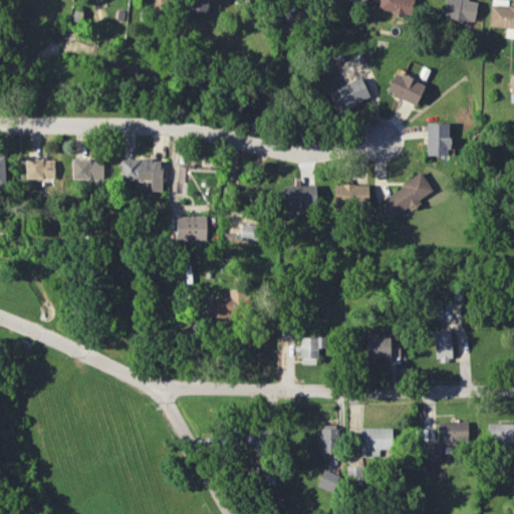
[(189,0),(188,10),(208,13),(209,0),(189,0)]
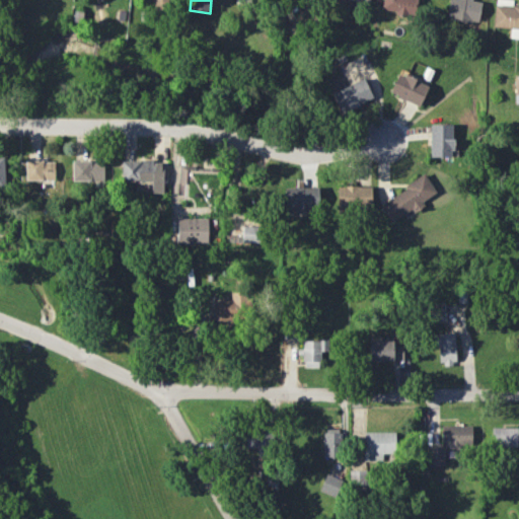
[(417,0),(382,0),(381,8),(414,15),(417,0)]
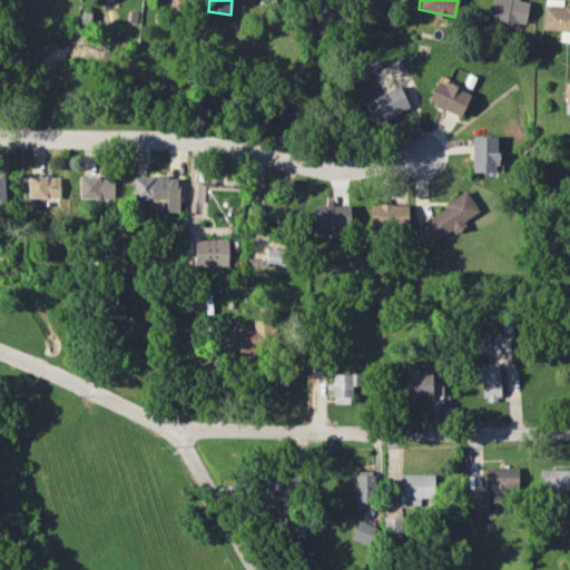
[(526,25),(528,0),(491,0),(490,20),(526,25)]
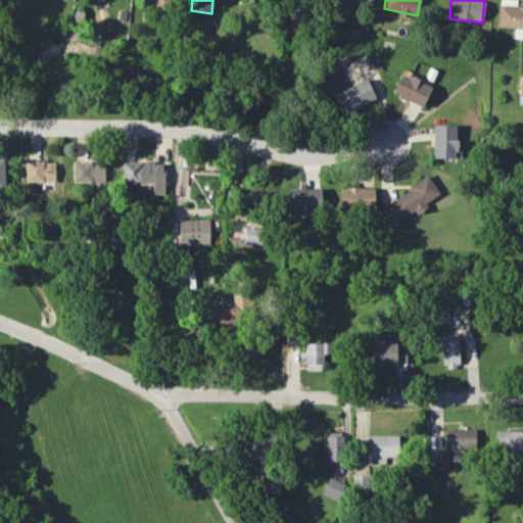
[(522,6),(498,4),(496,27),(522,29),(522,6)]
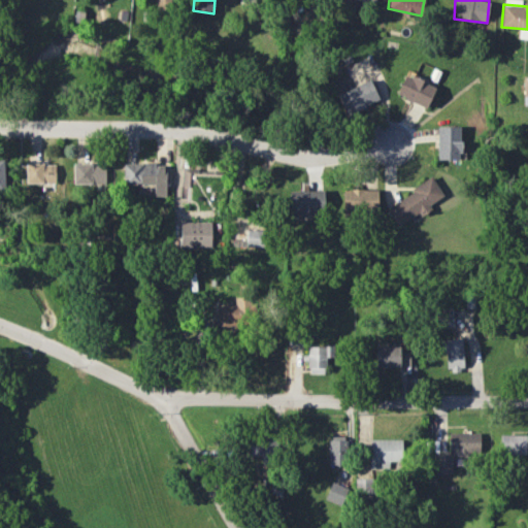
[(396,96),(427,107),(435,85),(404,73),(396,96)]
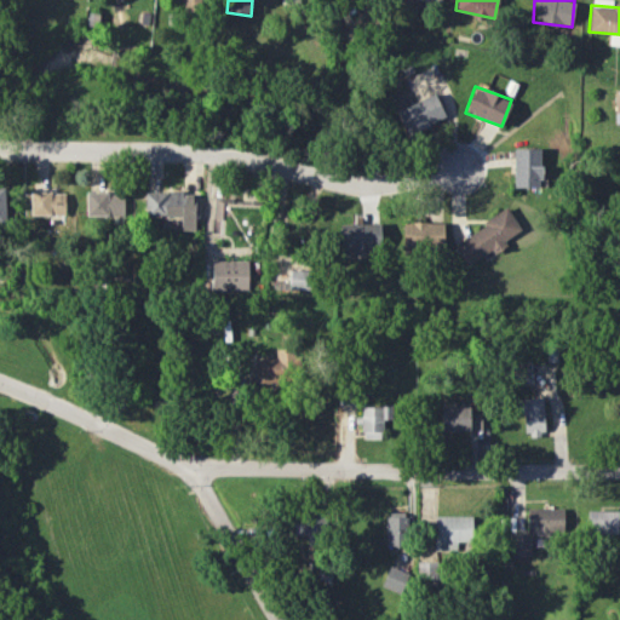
[(395,112),(407,136),(446,118),(434,92),(395,112)]
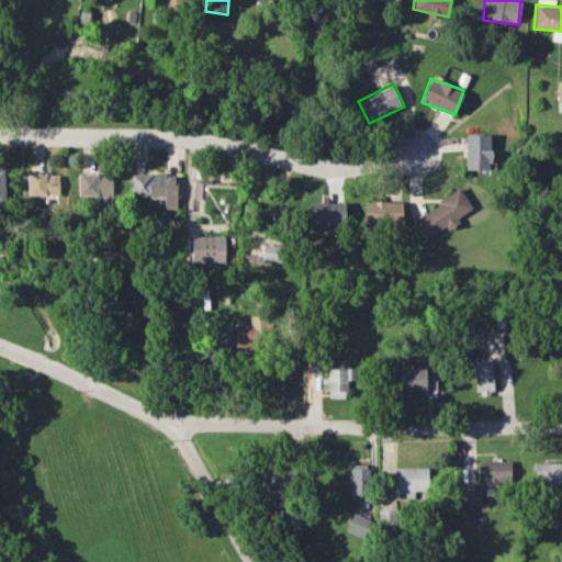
[(464,169),(491,169),(492,134),(465,134),(464,169)]
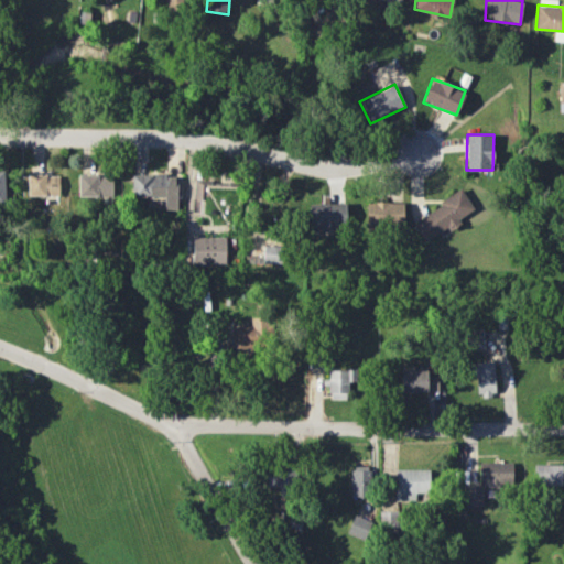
[(28,195),(60,196),(60,175),(28,174),(28,195)]
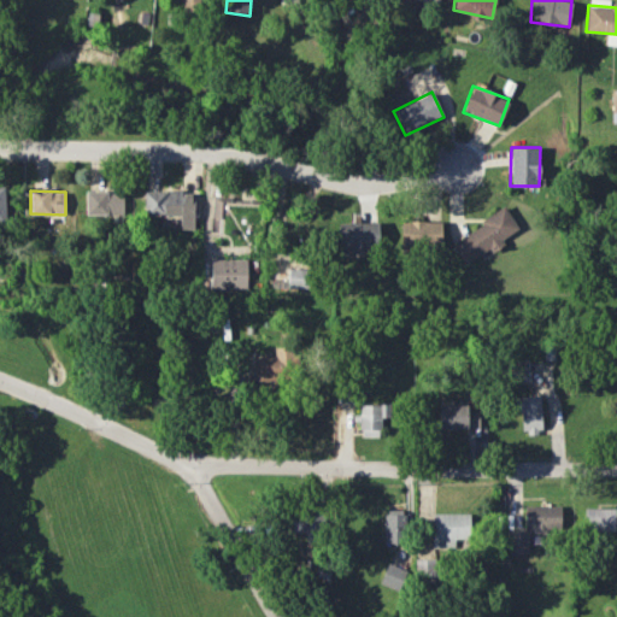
[(86,215),(124,215),(124,195),(107,194),(107,191),(86,191),(86,215)]
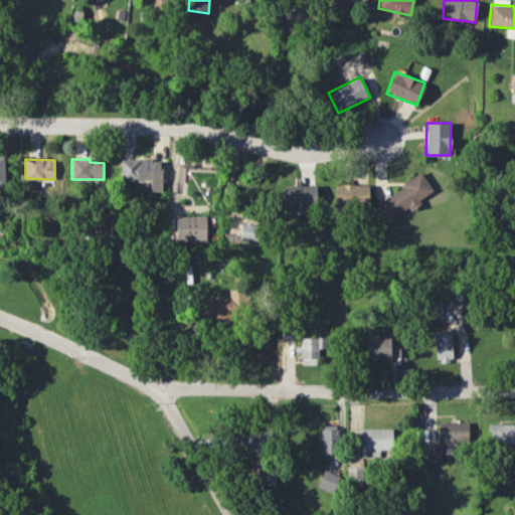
[(121,159),(120,179),(146,179),(146,190),(161,191),(162,160),(121,159)]
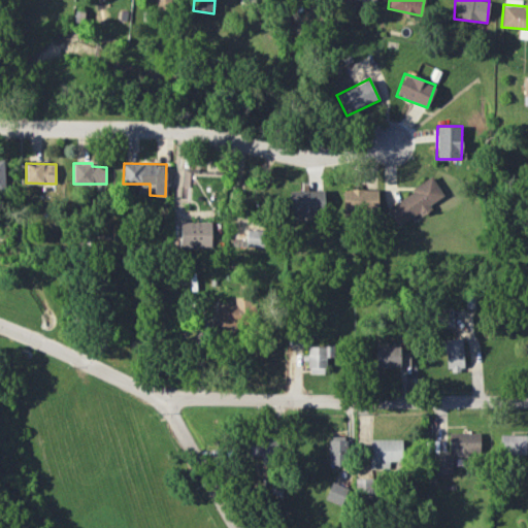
[(386,208),(399,228),(443,195),(430,176),(386,208)]
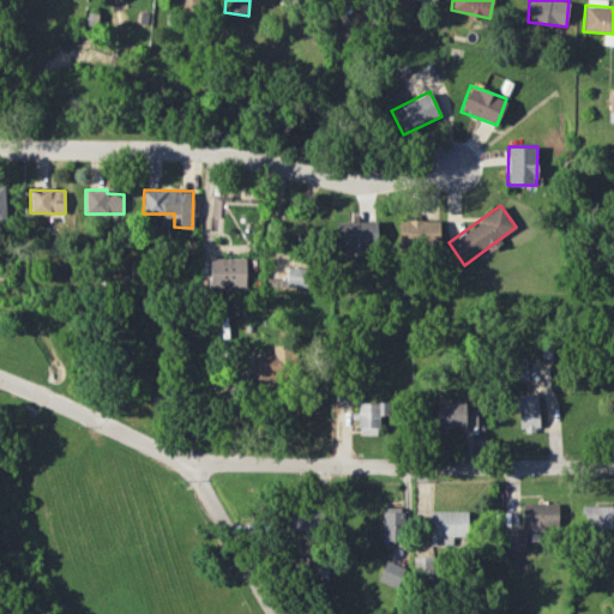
[(398,220),(399,247),(439,246),(439,220),(398,220)]
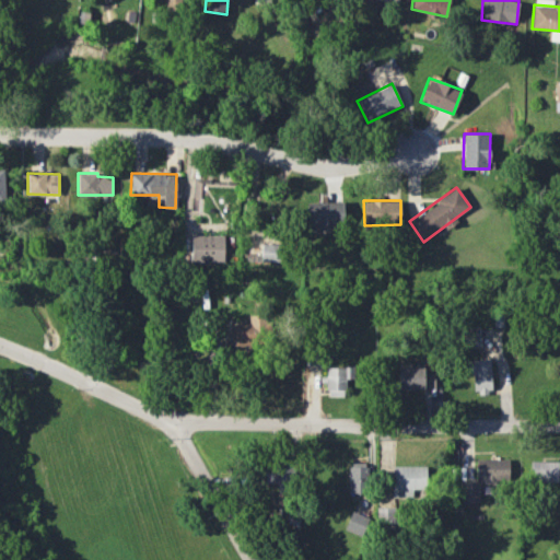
[(306,202),(307,234),(316,234),(316,228),(343,226),(343,201),(306,202)]
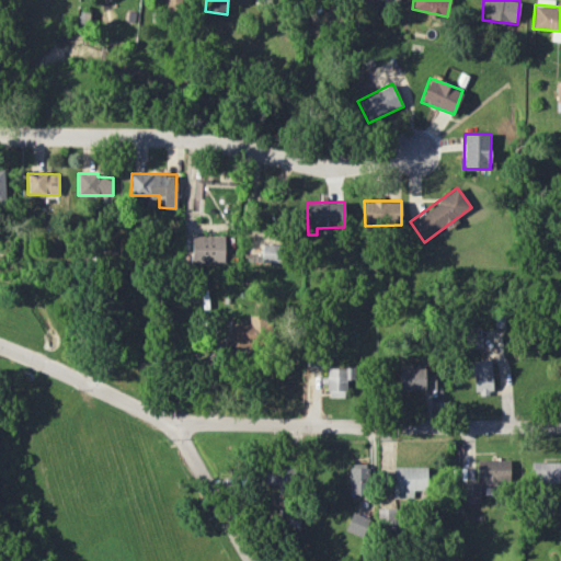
[(245,261),(278,262),(279,237),(264,236),(265,229),(247,228),(245,261)]
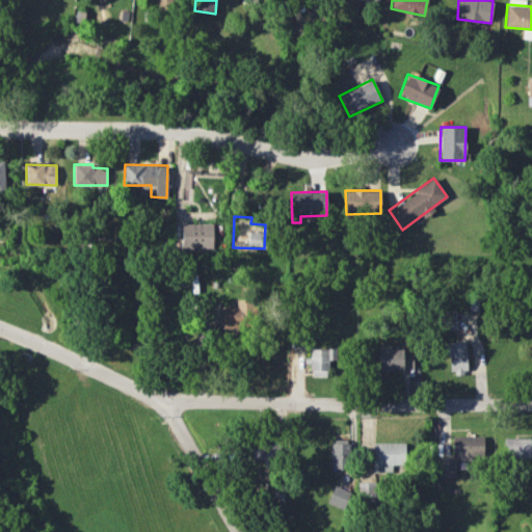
[(213,223),(183,223),(182,248),(212,249),(213,223)]
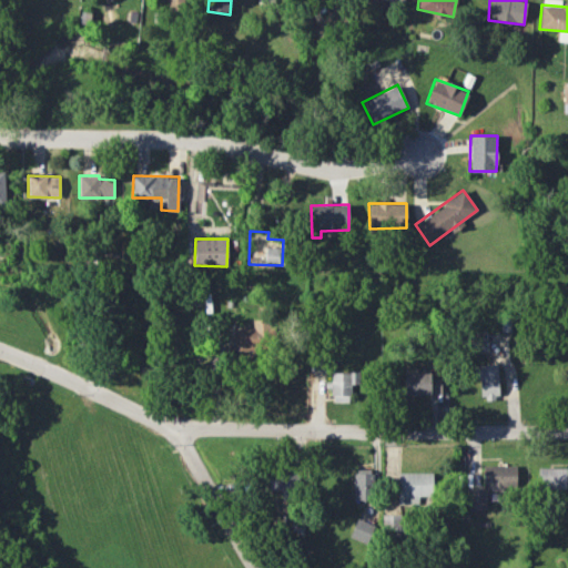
[(236,327),(235,351),(263,352),(264,330),(262,330),(263,321),(253,321),(253,328),(236,327)]
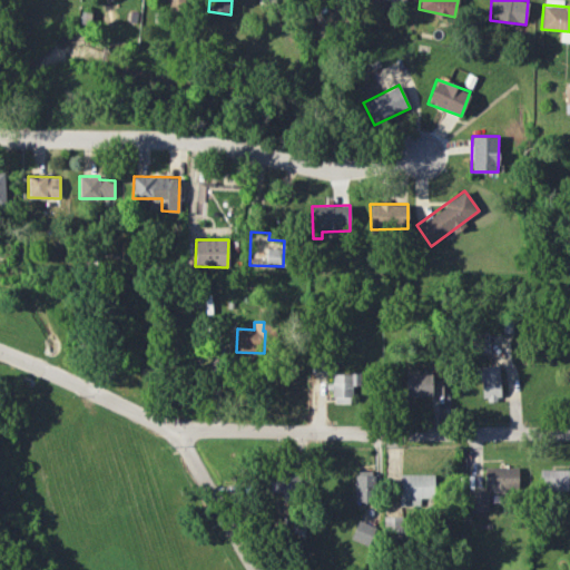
[(480,400),(500,400),(498,365),(479,366),(480,400)]
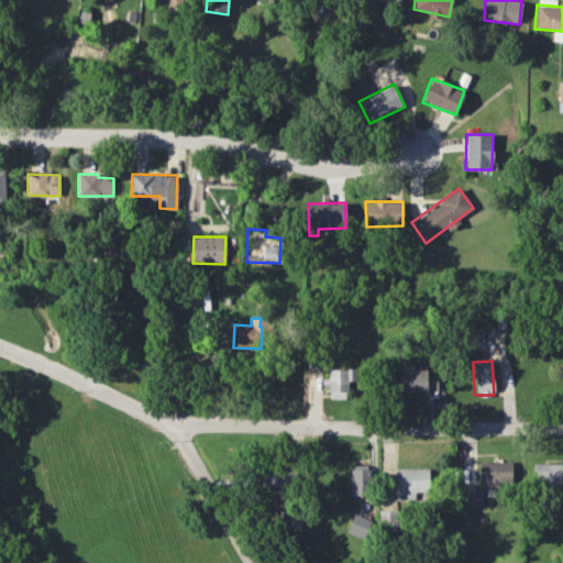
[(346,398),(346,381),(355,381),(354,368),(328,370),(329,398),(346,398)]
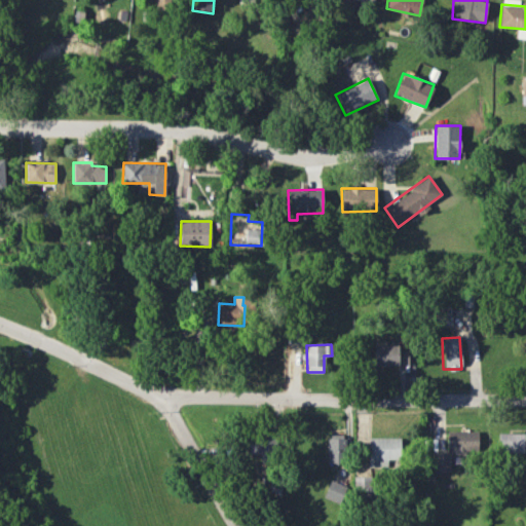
[(408,366),(408,345),(374,345),(374,366),(408,366)]
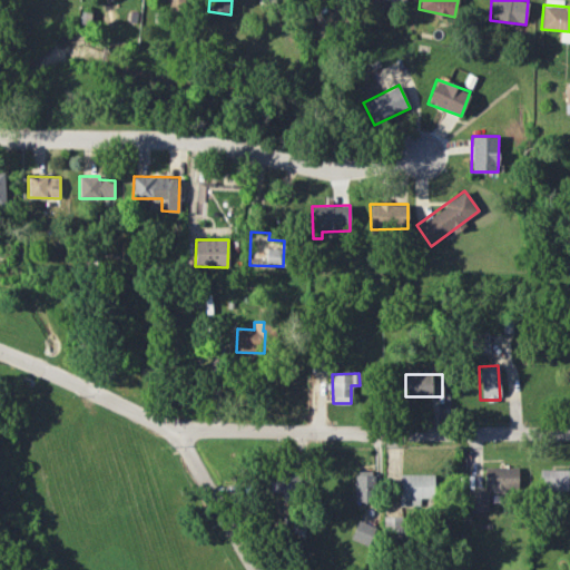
[(484,489),(518,490),(518,468),(484,467),(484,489)]
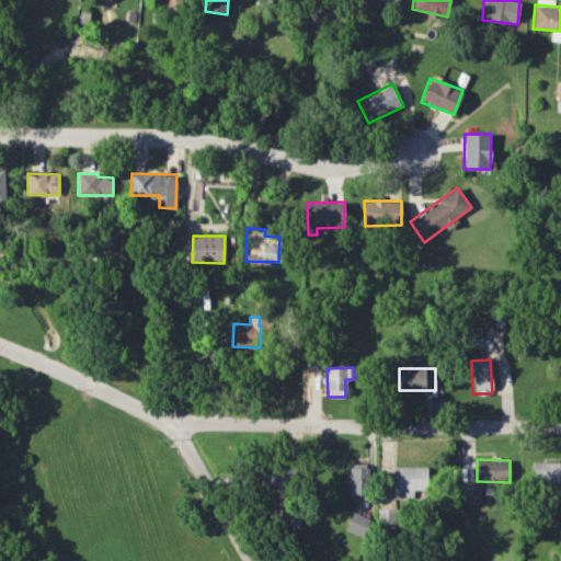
[(559,483),(559,462),(530,462),(531,483),(559,483)]
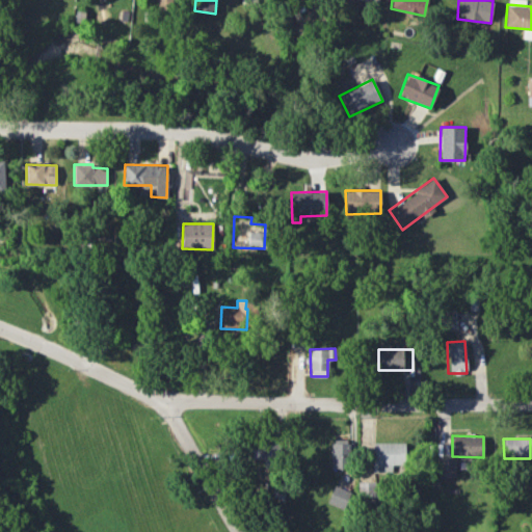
[(330,441),(330,468),(348,469),(348,441),(330,441)]
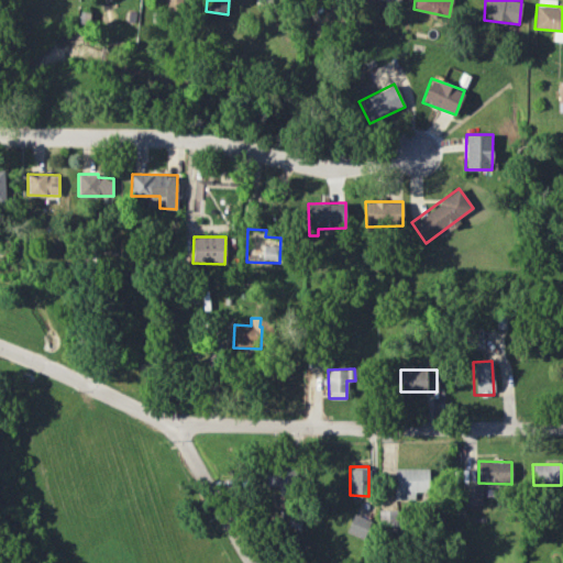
[(396,500),(416,499),(416,492),(429,492),(428,467),(395,468),(396,500)]
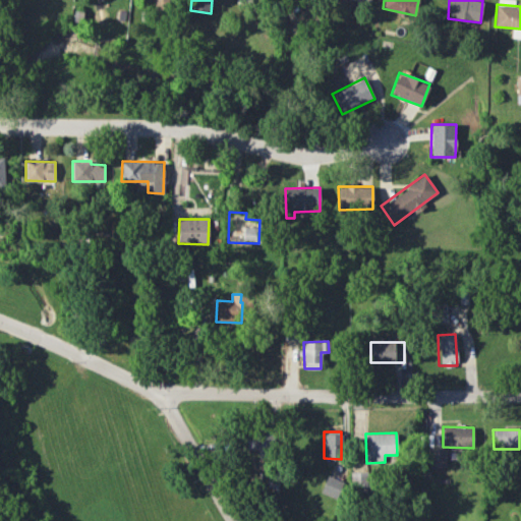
[(244,453),(269,453),(269,438),(244,438),(244,453)]
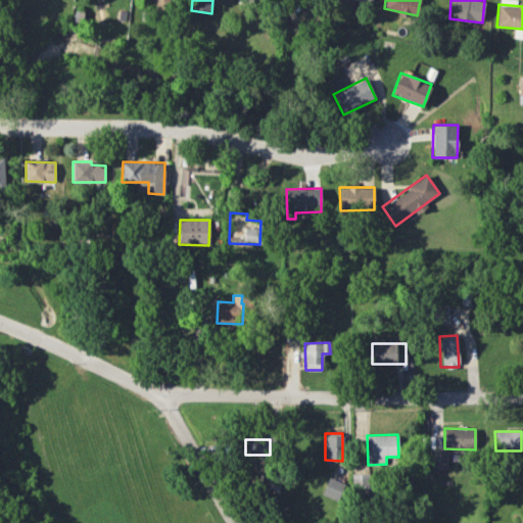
[(447,469),(447,450),(431,450),(431,469),(447,469)]
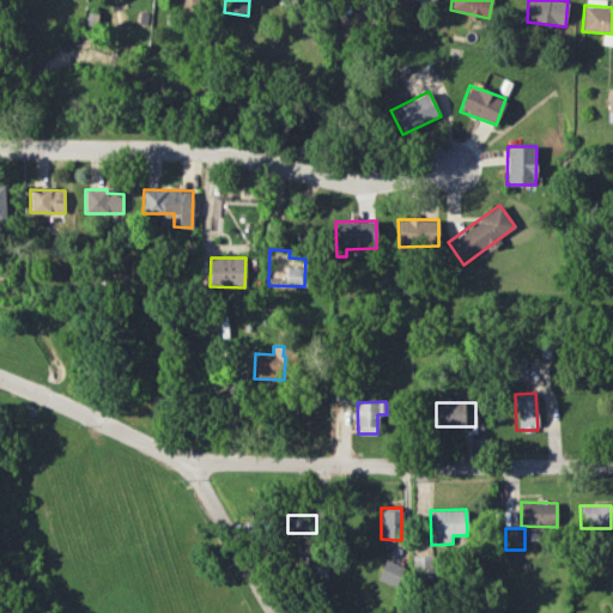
[(395,587),(405,568),(386,559),(377,578),(395,587)]
